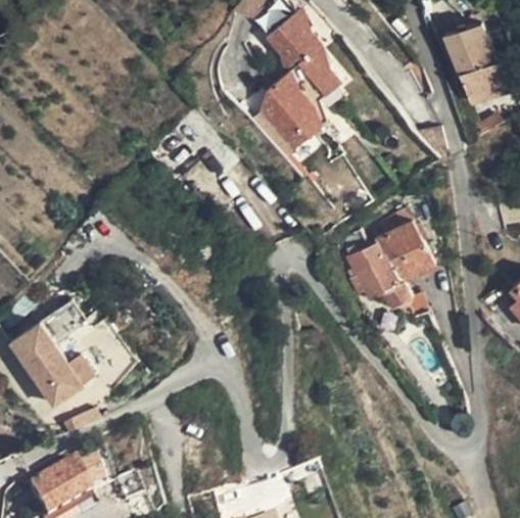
[(247,0),(240,9),(255,24),(258,27),(282,0),(247,0)]
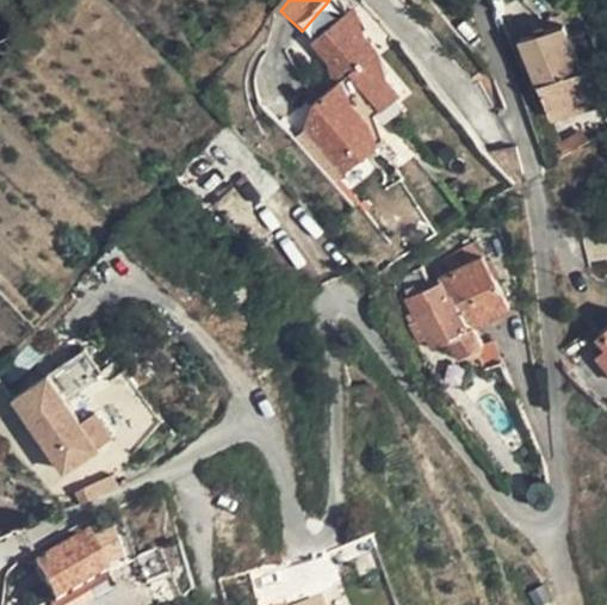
[(495,1),(485,5),(493,26),(494,28),(505,22),(495,1)]
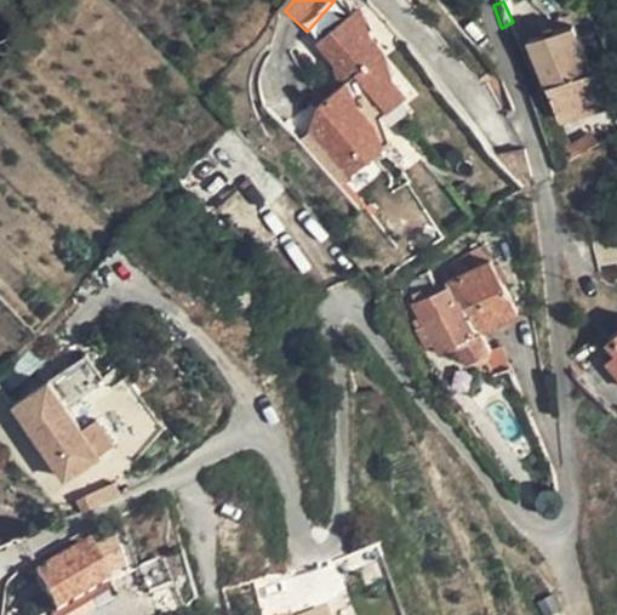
[(365,15),(356,21),(372,46),(378,41),(365,15)]
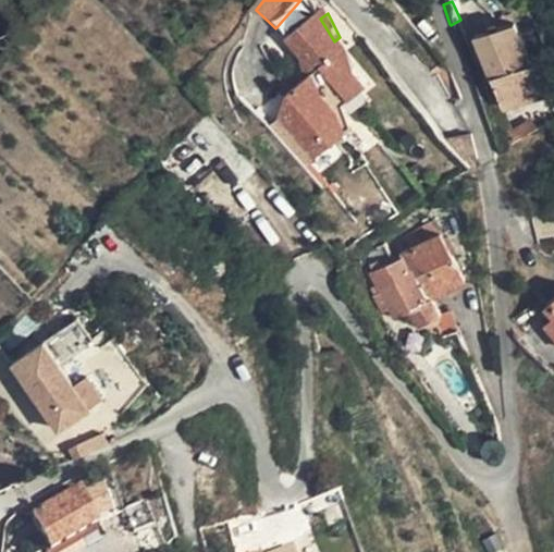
[(329,122),(344,111),(361,97),(352,83),(335,61),(344,56),(334,41),(320,19),(285,44),(302,66),(310,77),(303,82),(279,99),(285,108),(268,122),(299,163),(337,136),(329,122)]
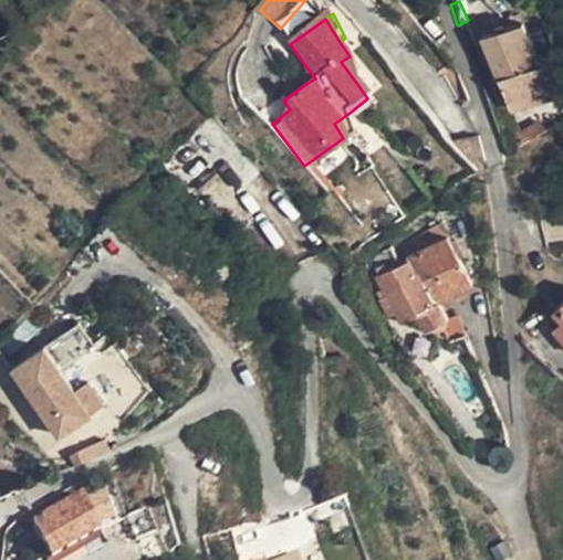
[(480,39),(507,104),(550,85),(540,61),(537,62),(520,23),(480,39)]
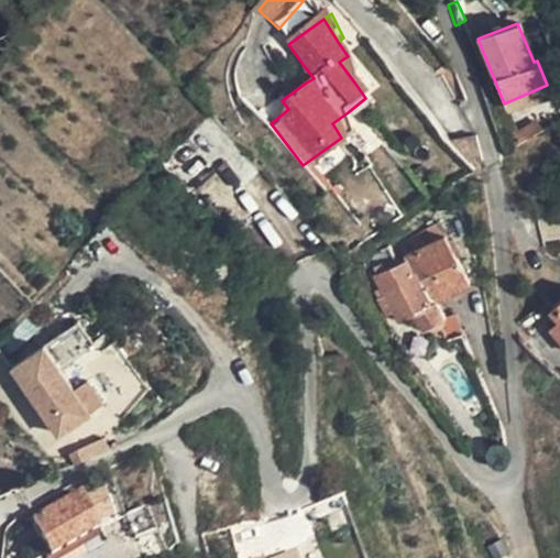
[(360,79),(348,56),(339,62),(355,84),(360,79)]
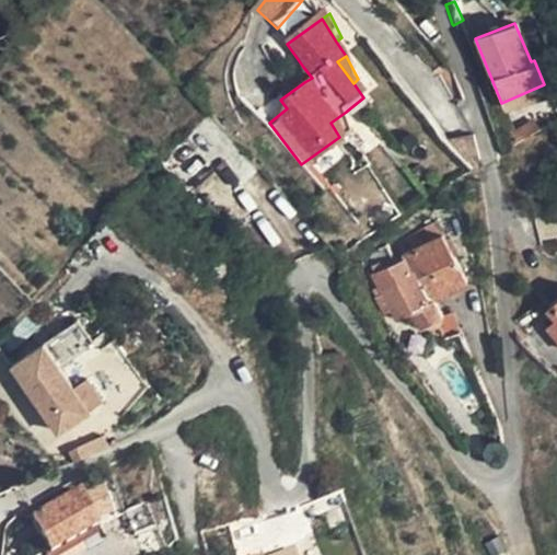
[(547,93),(544,84),(501,103),(503,110),(547,93)]
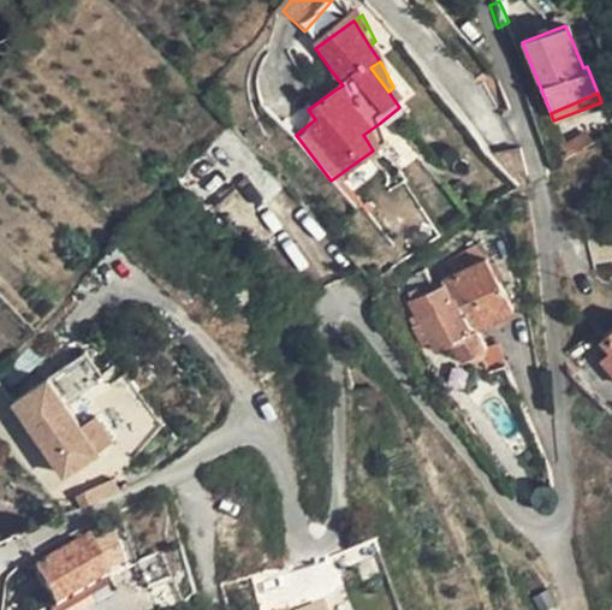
[(308,110),(296,135),(315,119),(308,110)]
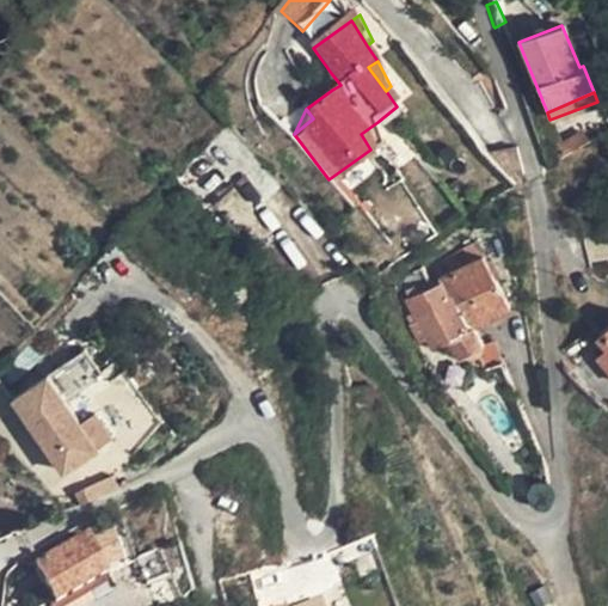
[(534,116),(551,169),(585,146),(578,134),(559,147),(551,128),(546,129),(539,114),(534,116)]
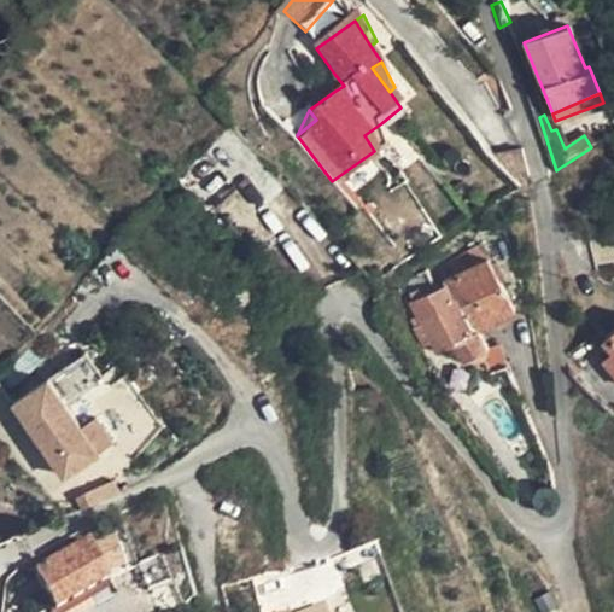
[(391,138),(381,123),(364,135),(374,151),(391,138)]
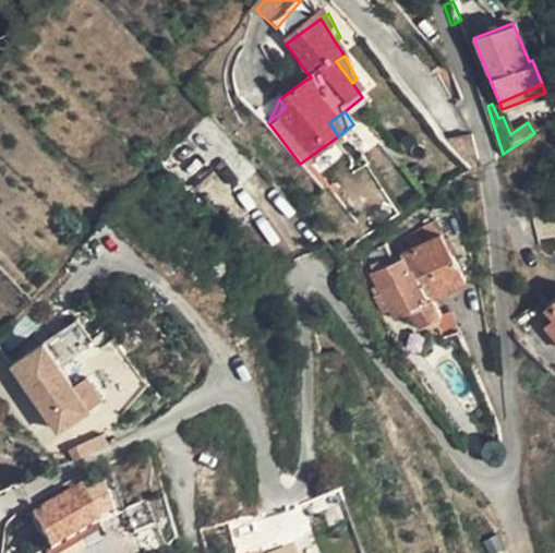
[(374,316),(379,313),(386,310),(397,319),(412,331),(434,321),(426,303),(462,284),(431,224),(393,244),(399,257),(362,278),(371,296),(364,300),(374,316)]
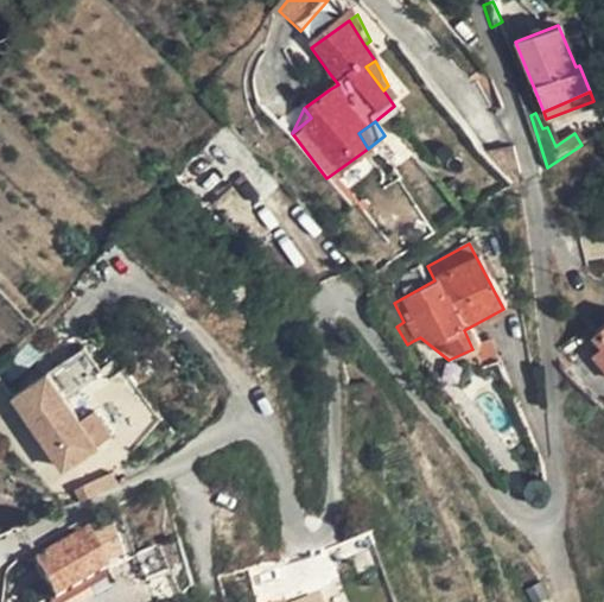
[(561,286),(547,287),(550,310),(564,308),(561,286)]
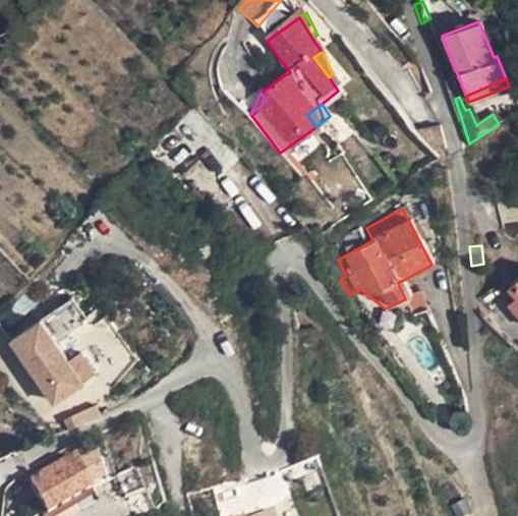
[(493,318),(506,306),(514,299),(507,291),(497,280),(477,297),(493,318)]
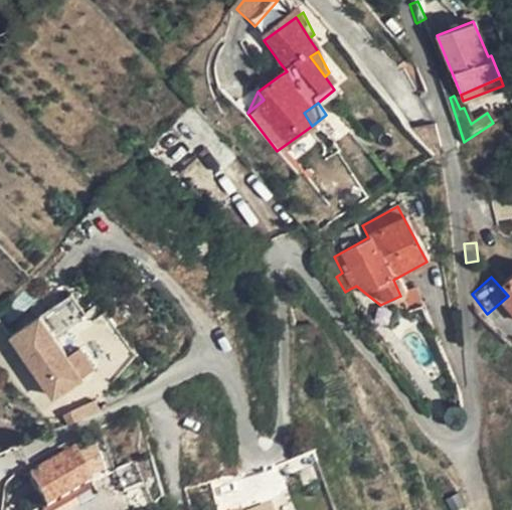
[(511,277),(501,288),(508,296),(500,303),(511,316),(511,277)]
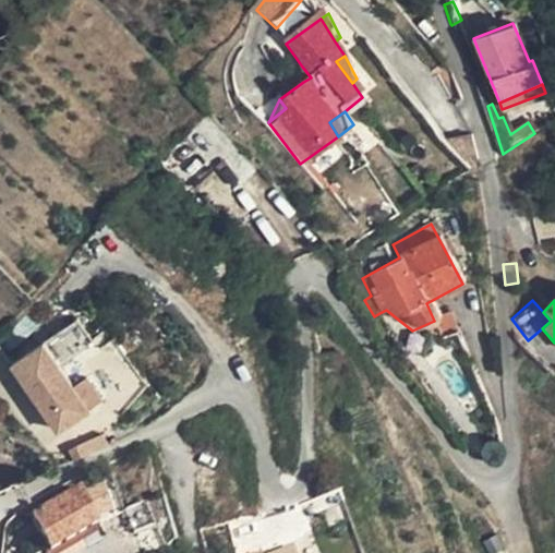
[(386,324),(397,319),(386,310),(379,313),(386,324)]
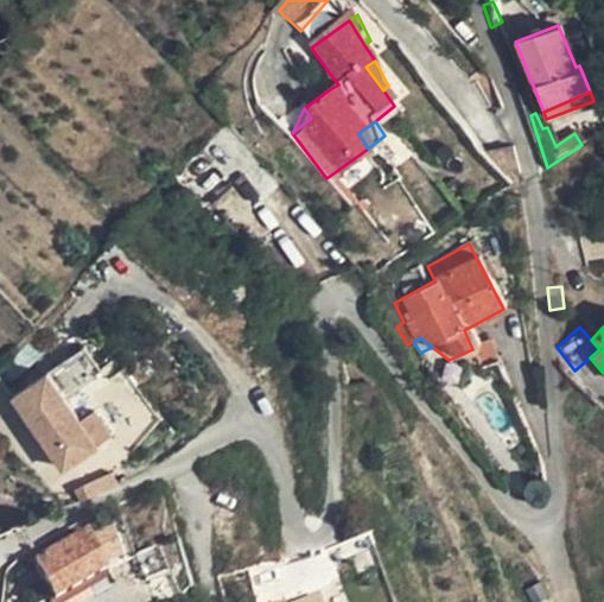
[(96,376),(78,352),(8,399),(57,470),(105,439),(87,414),(75,422),(59,401),(96,376)]
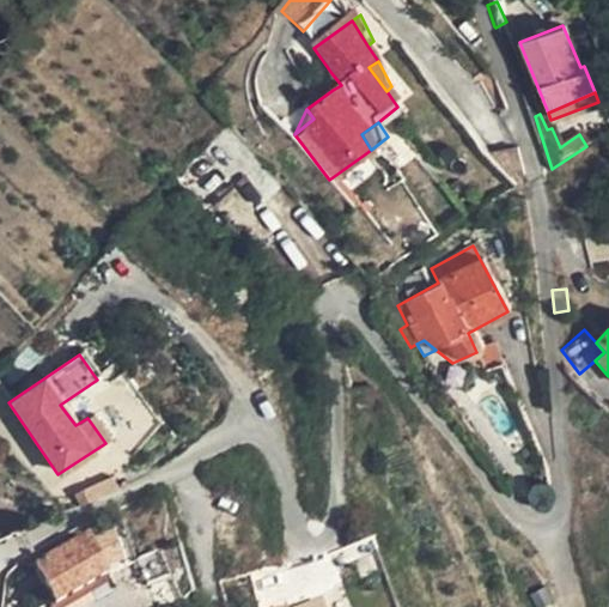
[(110,480),(81,493),(84,502),(114,490),(110,480)]
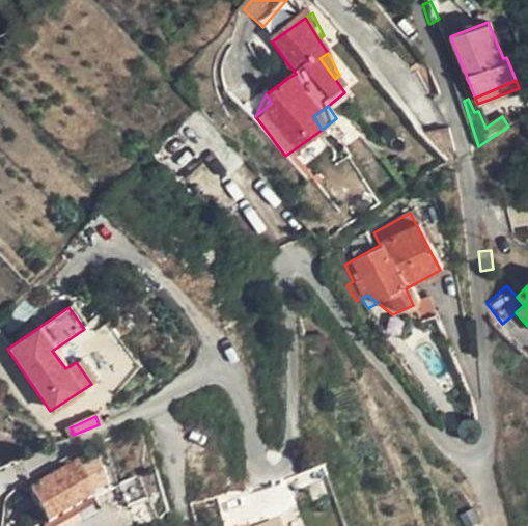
[(527,454),(526,451),(516,454),(522,466),(527,463),(527,454)]
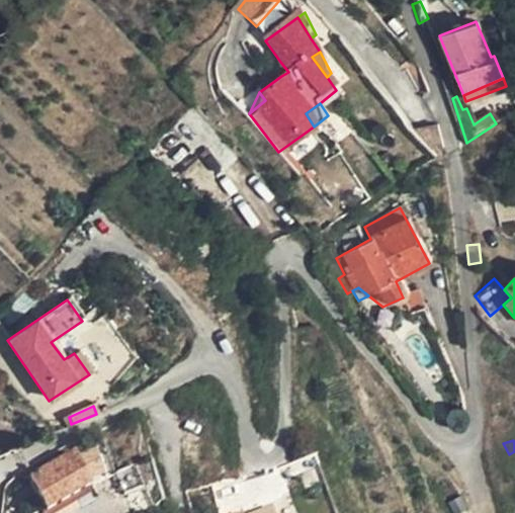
[(47,463),(52,473),(67,463),(62,454),(47,463)]
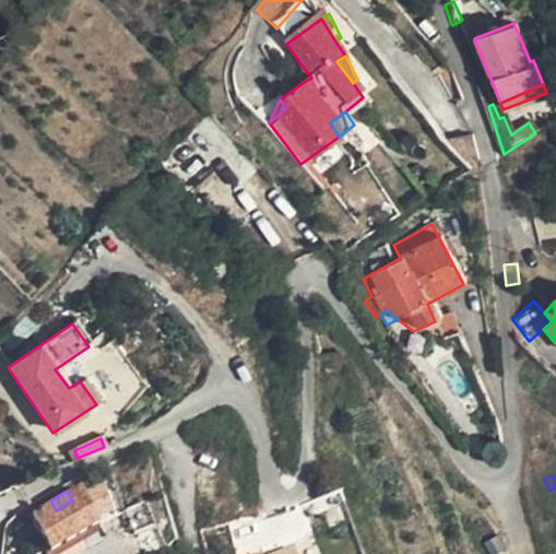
[(72,501),(56,510),(30,526),(45,553),(58,553),(96,532),(77,497),(72,501)]
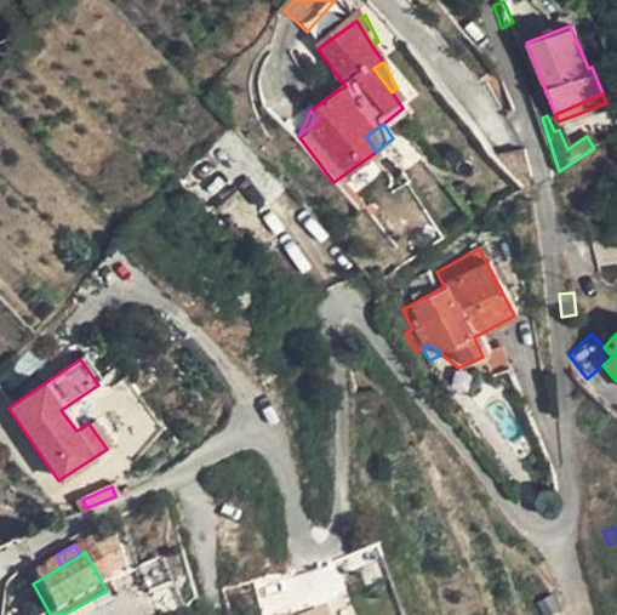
[(159,562),(137,570),(148,599),(173,591),(164,567),(159,562)]
